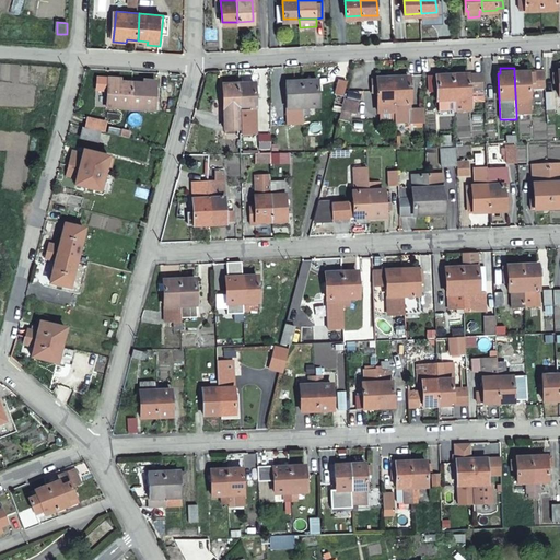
[(529,103),(545,102),(544,71),(514,72),(516,114),(529,114),(529,103)]
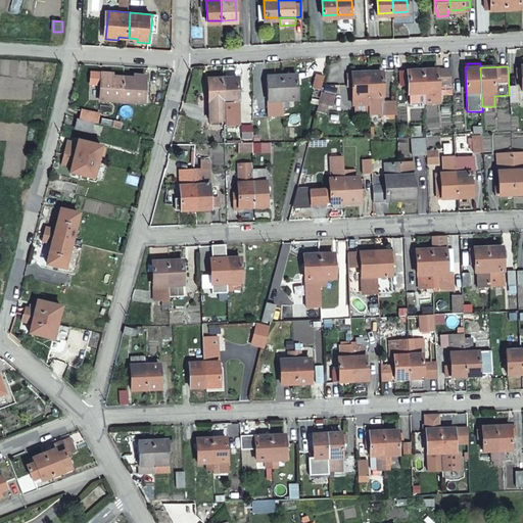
[(437,85),(452,84),(452,69),(422,70),(424,102),(429,102),(429,94),(437,94),(437,85)]
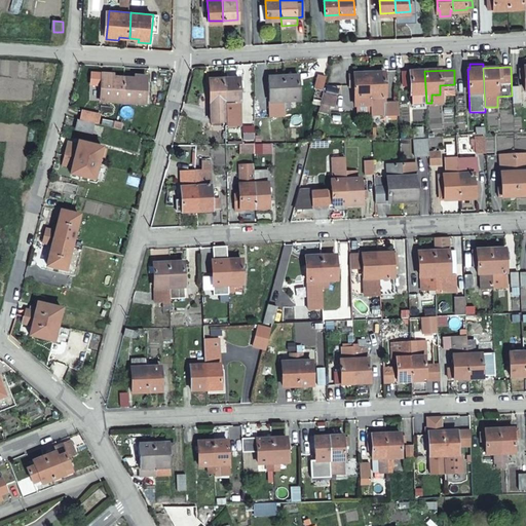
[(124,101),(125,76),(115,75),(115,72),(92,71),(91,82),(102,83),(101,99),(124,101)]
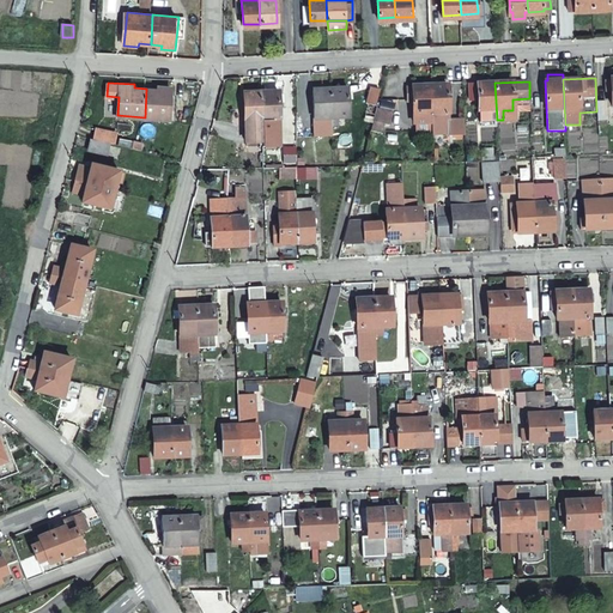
[(478,120),(497,120),(495,83),(468,84),(468,101),(477,101),(478,120)]
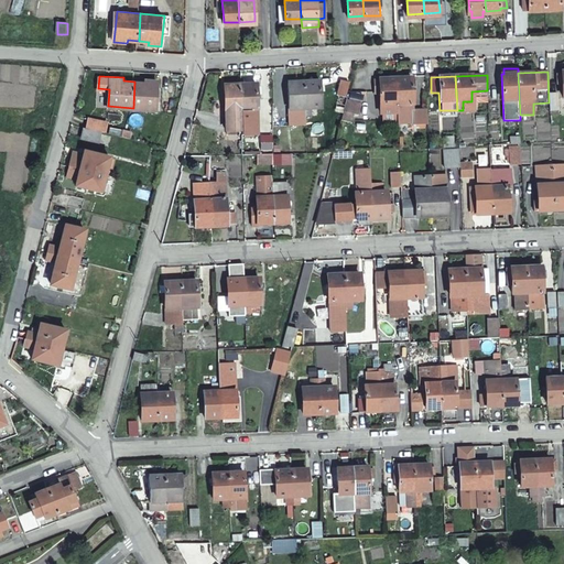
[(349,79),(340,77),(339,84),(337,89),(346,91),(349,79)]
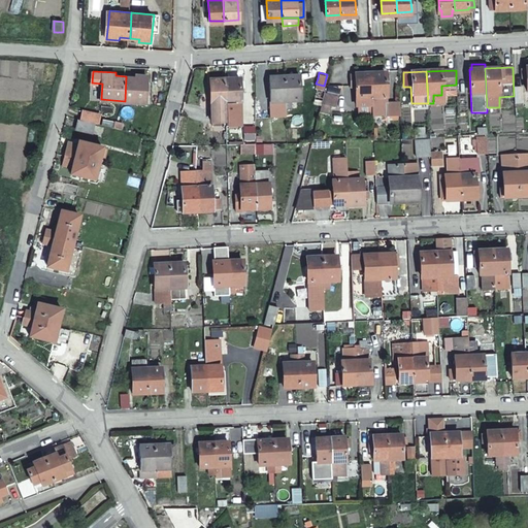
[(271,113),(287,112),(287,106),(285,73),(270,74),(271,113)]
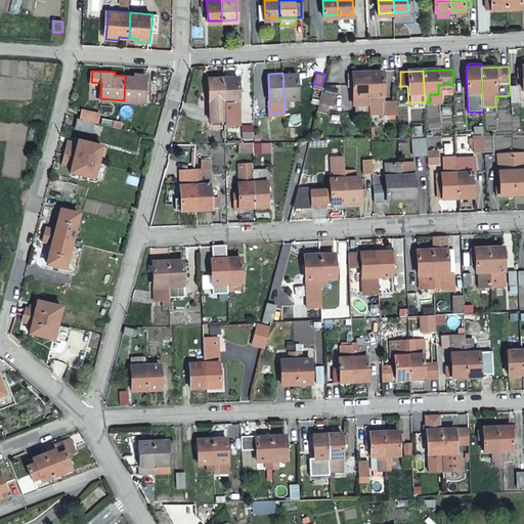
[(282,73),(285,105),(291,105),(290,98),(299,97),(298,82),(298,76),(298,73),(282,73)]
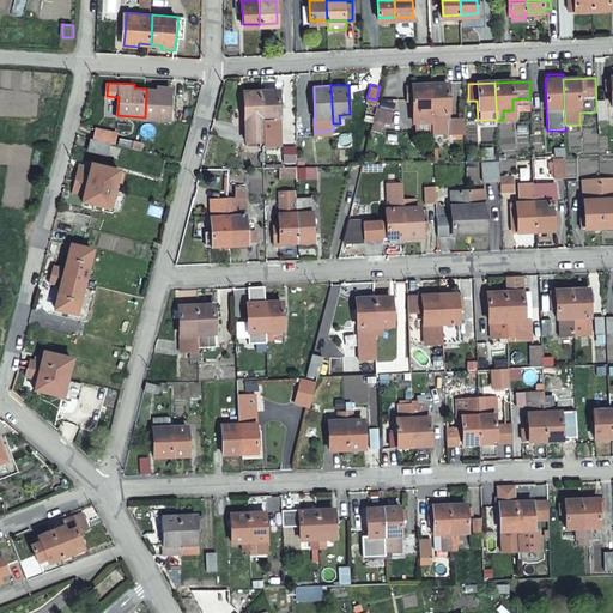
[(429,97),(429,85),(412,86),(412,89),(406,90),(406,98),(412,98),(413,125),(414,123),(430,123),(429,97)]
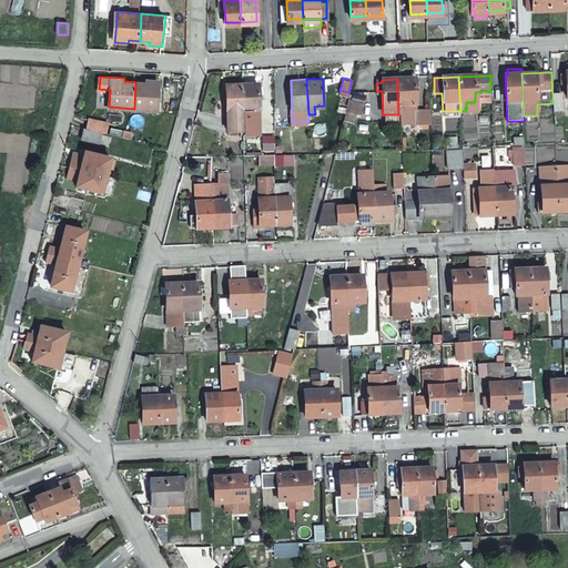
[(413,79),(397,79),(397,90),(398,114),(399,123),(399,124),(415,123),(413,90),(413,82),(413,79)]
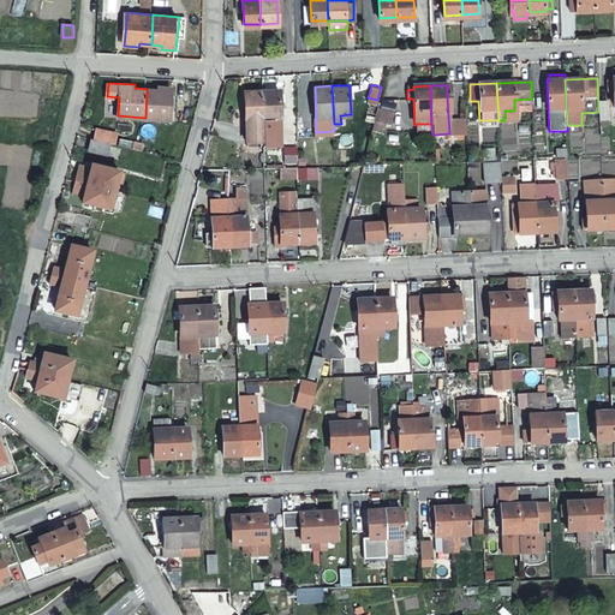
[(159,90),(147,89),(145,118),(171,120),(173,88),(159,87),(159,90)]
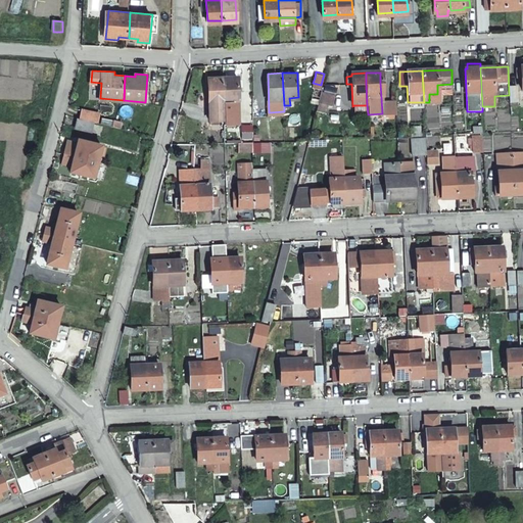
[(238,76),(224,77),(225,120),(225,122),(225,123),(239,123),(238,85),(238,78),(238,76)]
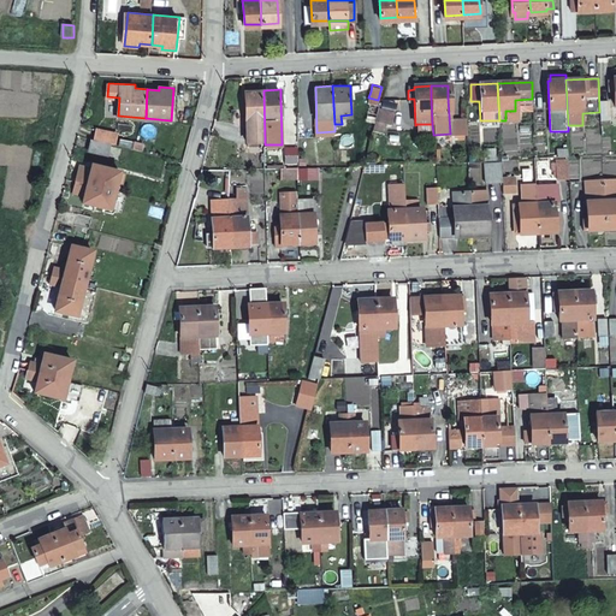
[(265,141),(264,90),(246,90),(248,142),(265,141)]
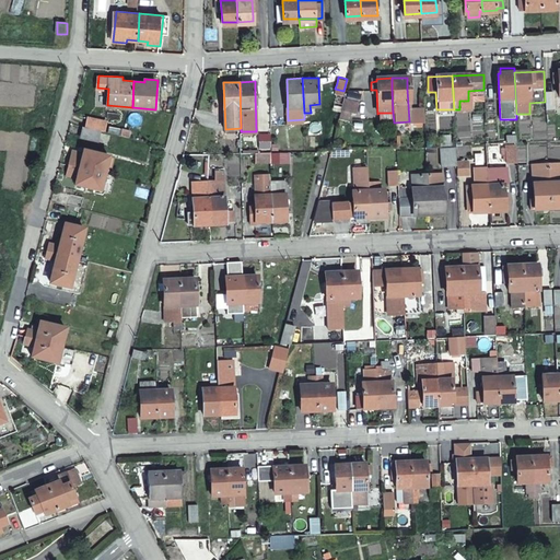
[(345,96),(337,113),(346,116),(349,108),(354,111),(358,102),(345,96)]
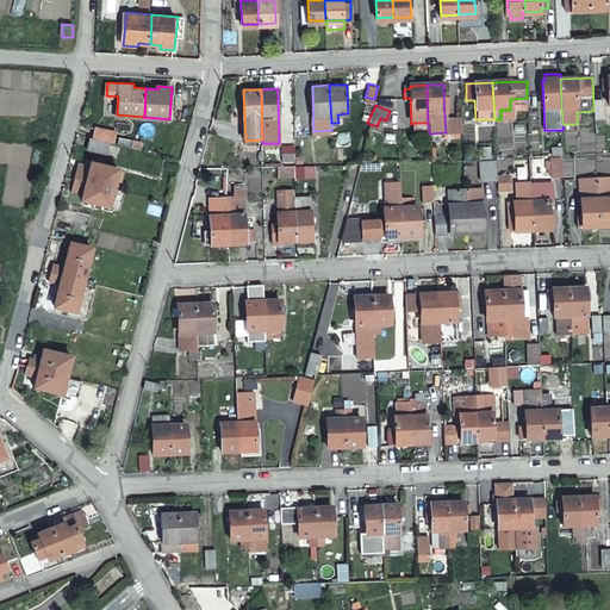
[(111,142),(112,143),(116,132),(97,126),(93,137),(111,142)]
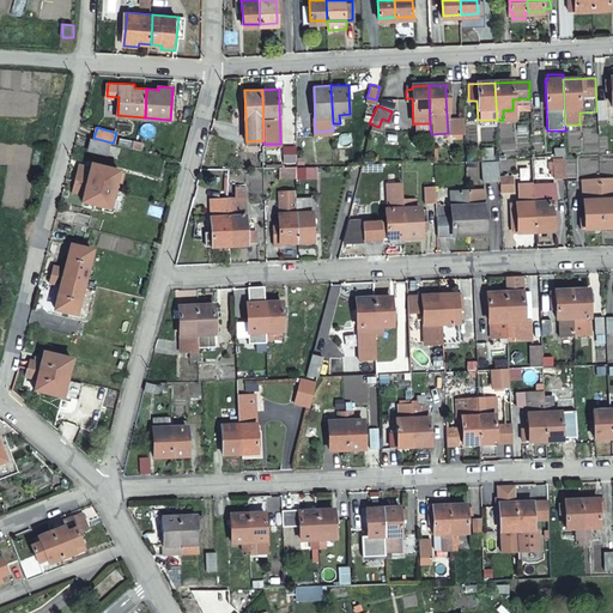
[(37,137),(52,140),(53,137),(54,133),(38,131),(37,137)]
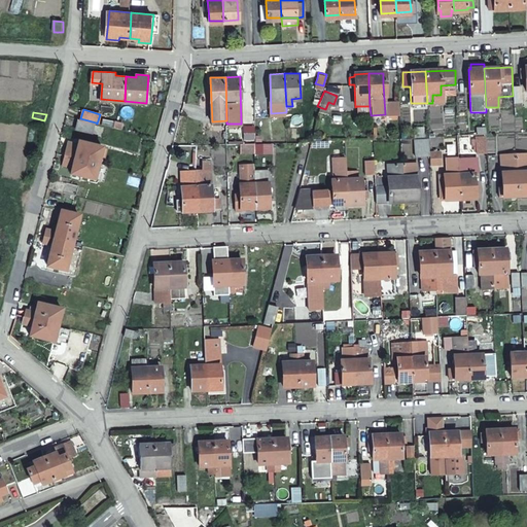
[(93,132),(96,123),(80,118),(79,118),(77,128),(93,132)]
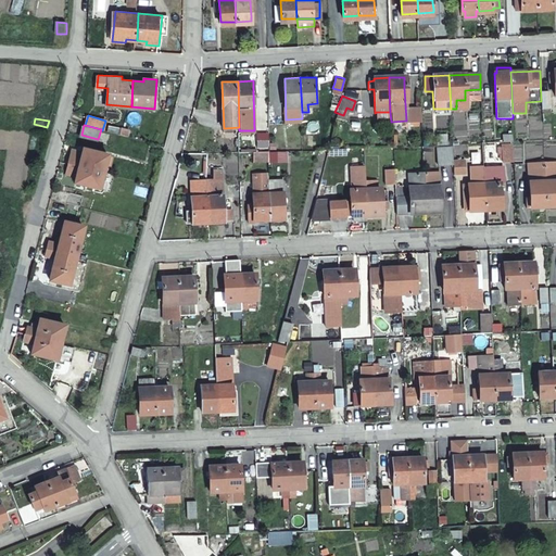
[(118,134),(121,128),(109,125),(108,130),(118,134)]
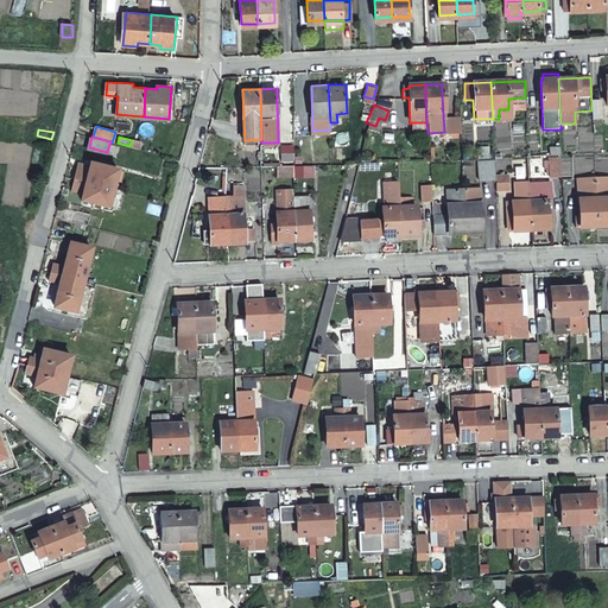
[(140,141),(133,139),(132,140),(130,146),(130,147),(139,150),(140,141)]
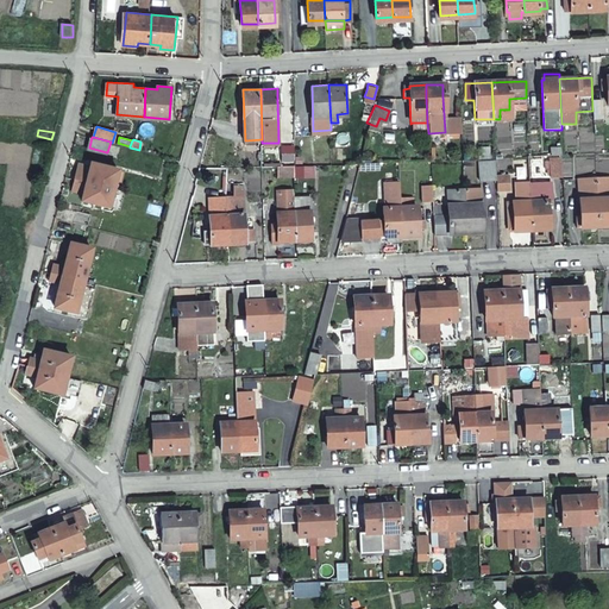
[(294,158),(294,143),(283,143),(283,158),(294,158)]
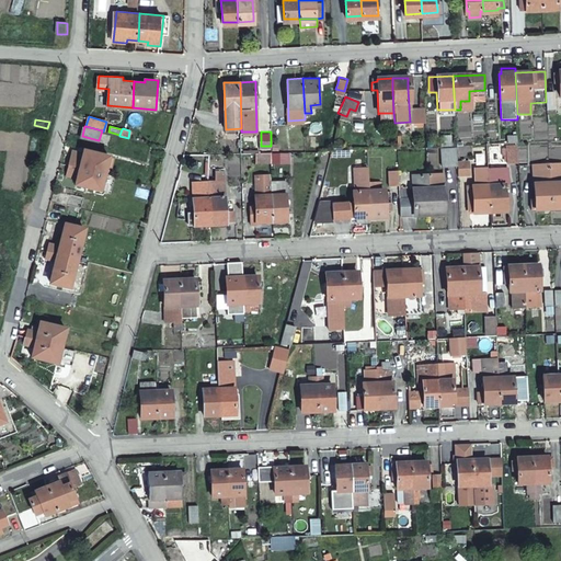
[(517,161),(516,145),(506,145),(506,147),(503,147),(503,155),(507,155),(507,162),(517,161)]
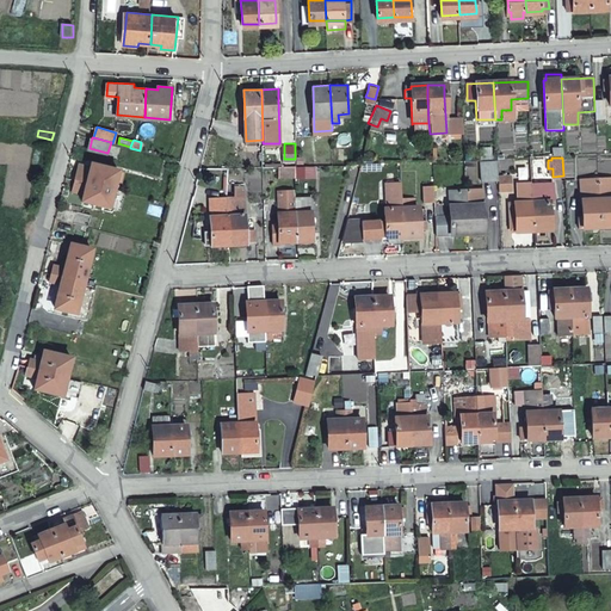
[(75,177),(121,190),(125,172),(119,171),(121,170),(93,161),(92,164),(79,160),(75,177)]
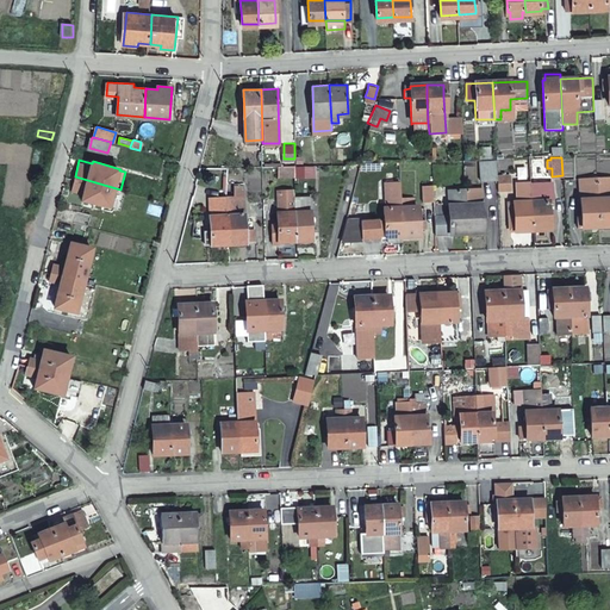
[(496,179),(496,160),(480,161),(481,179),(496,179)]
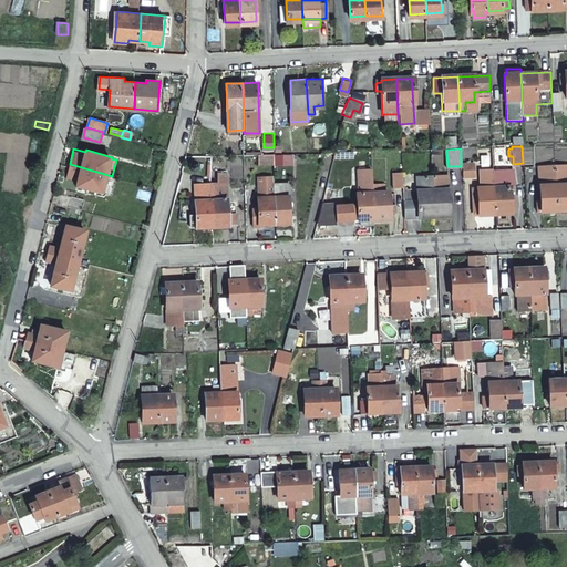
[(474,162),(463,163),(464,177),(475,177),(474,162)]
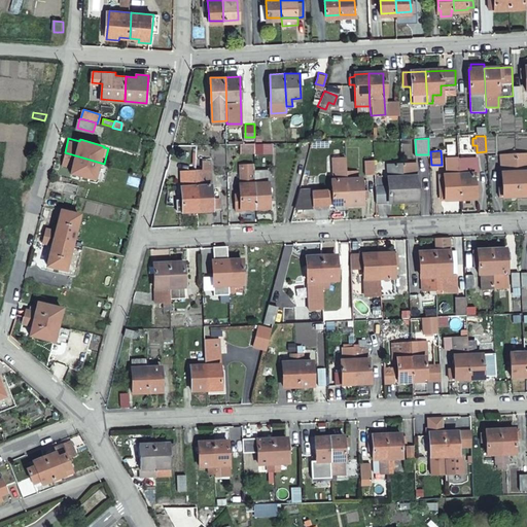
[(100,179),(104,164),(65,152),(63,160),(74,162),(71,172),(95,178),(95,177),(100,179)]
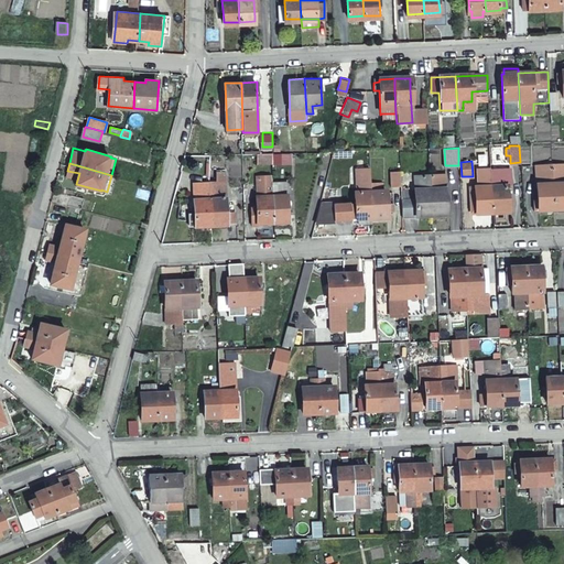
[(563,163),(552,165),(554,209),(563,208),(563,163)]
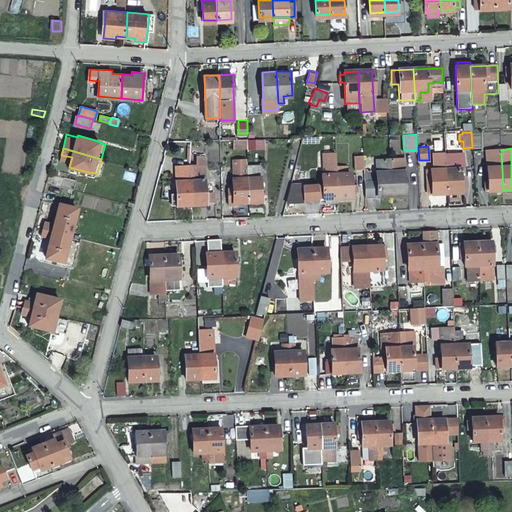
[(503,190),(501,150),(487,150),(488,180),(488,190),(503,190)]
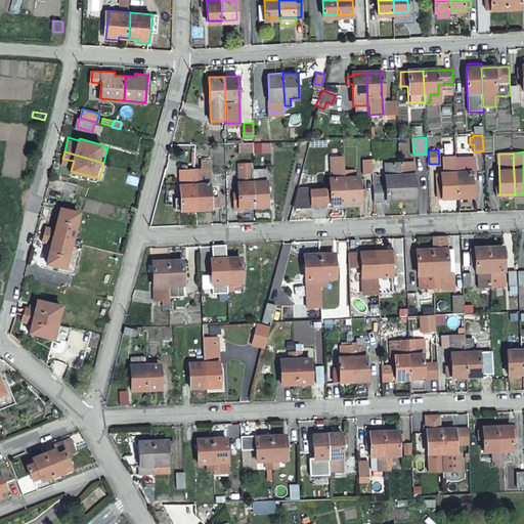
[(474,156),(455,157),(456,165),(457,198),(472,197),(472,192),(476,192),(475,183),(471,184),(471,172),(475,172),(474,156)]
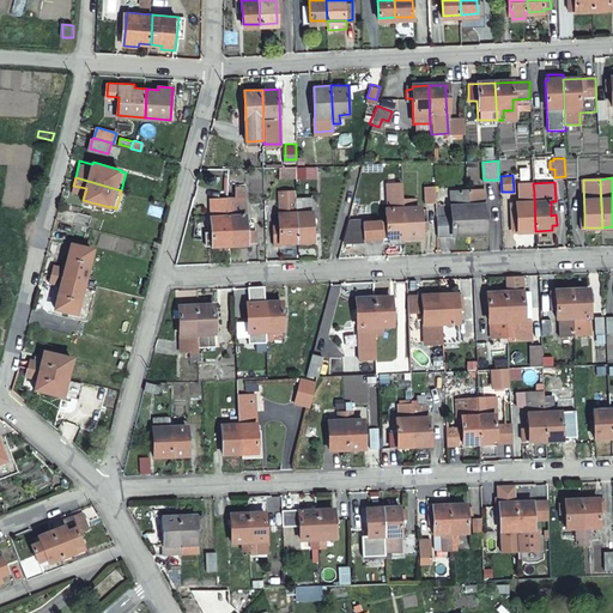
[(405,237),(402,200),(401,183),(387,184),(388,210),(386,211),(386,225),(387,234),(387,238),(405,237)]
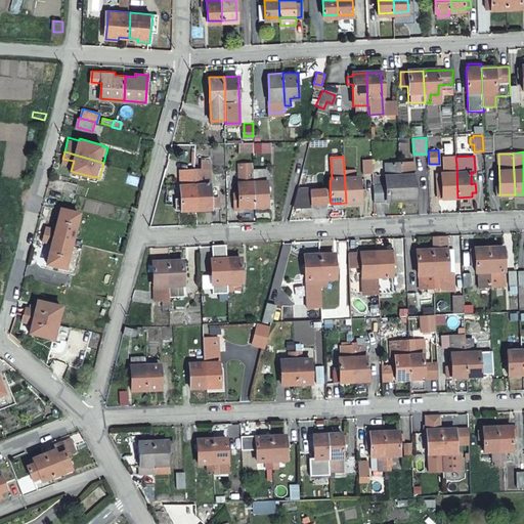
[(455,157),(442,157),(442,165),(456,165),(455,157)]
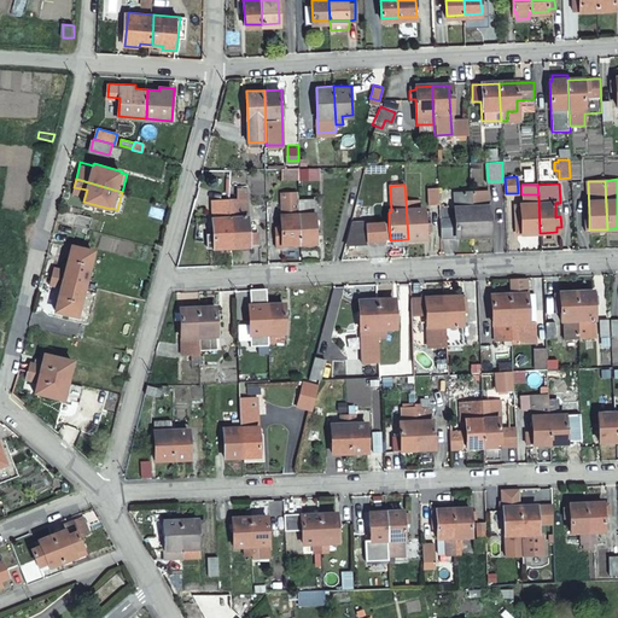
[(249,232),(246,197),(246,187),(235,187),(237,198),(231,198),(233,246),(250,245),(249,242),(258,242),(257,232),(249,232)]
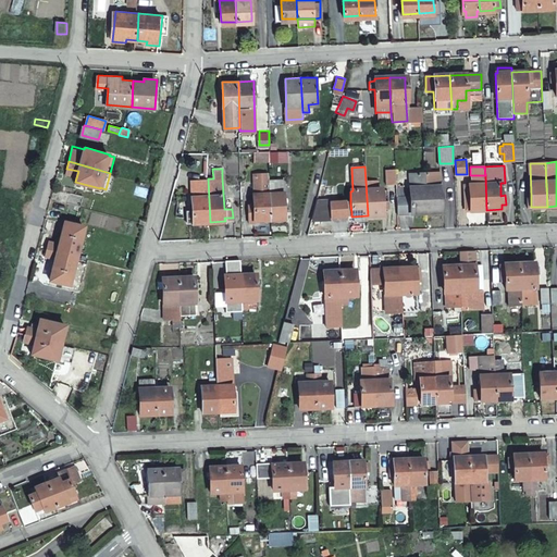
[(384,171),(385,185),(395,185),(394,170),(384,171)]
